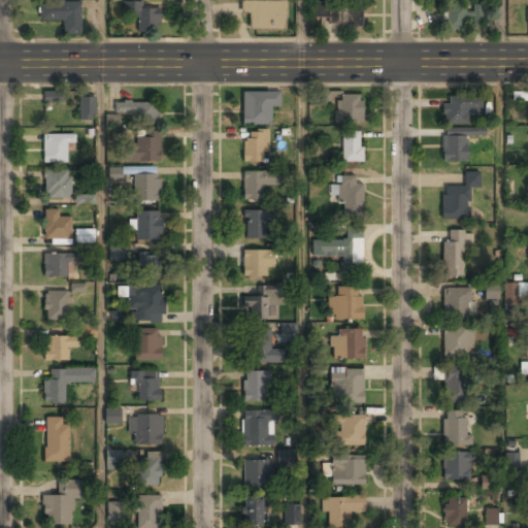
[(286,0),(240,0),(240,13),(250,13),(250,30),(286,30),(286,0)]
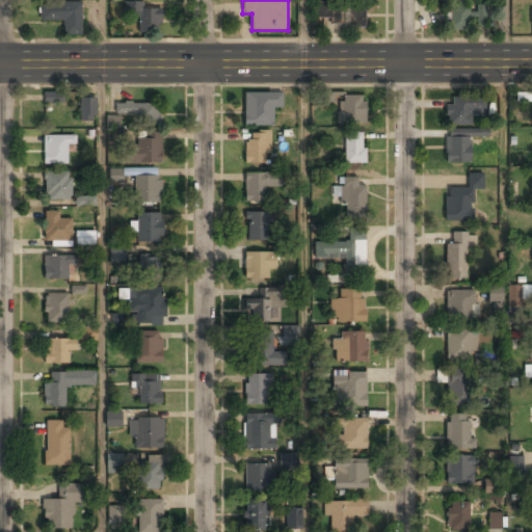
[(62,21),(62,33),(80,33),(80,2),(37,2),(37,21),(62,21)]
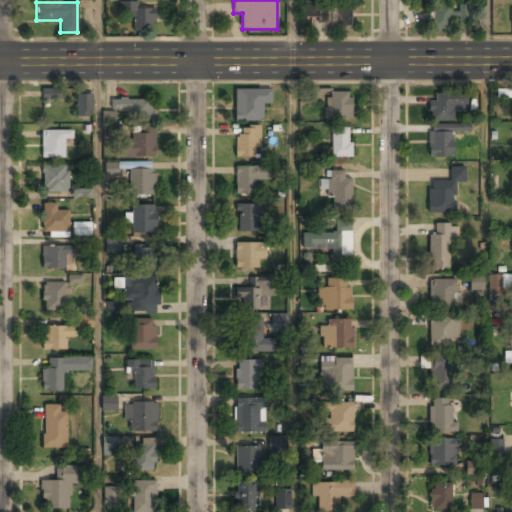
[(132,31),(154,31),(154,7),(136,7),(136,3),(123,3),(123,16),(132,16),(132,31)]
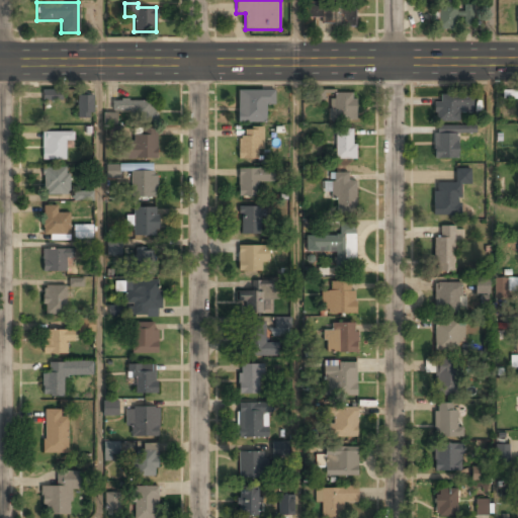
[(307,23),(354,24),(354,6),(307,5),(307,23)]
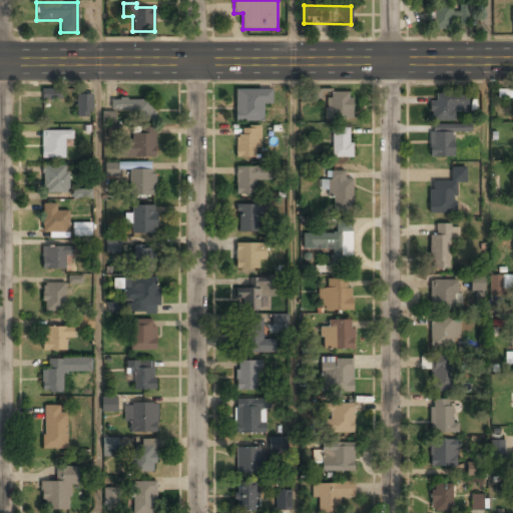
[(433,28),(452,28),(452,6),(433,6),(433,28)]
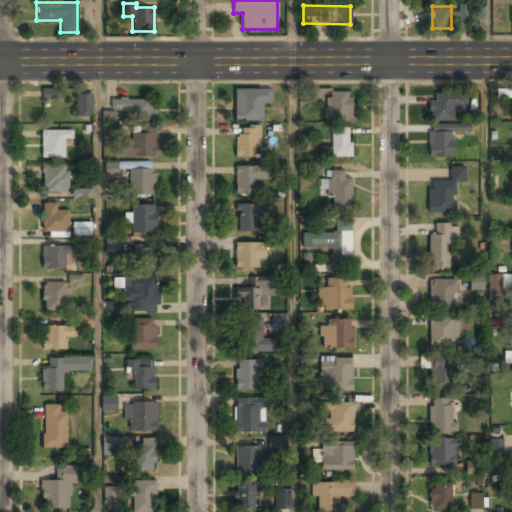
[(458,24),(467,24),(467,6),(458,6),(458,24)]
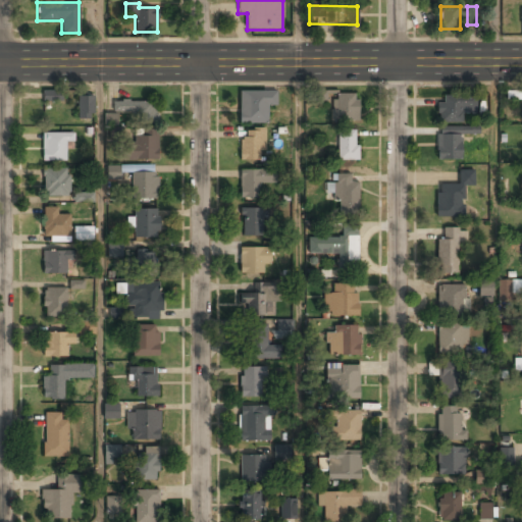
[(43,90),(43,102),(62,101),(62,90),(43,90)]
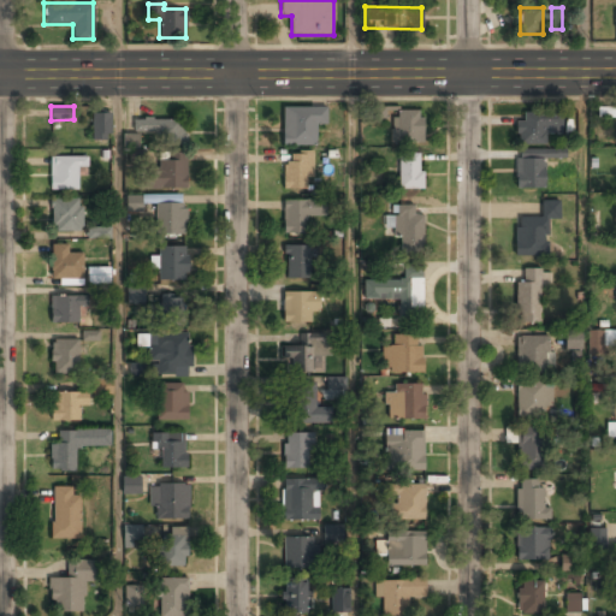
[(615,106),(597,106),(597,117),(615,117),(615,106)]
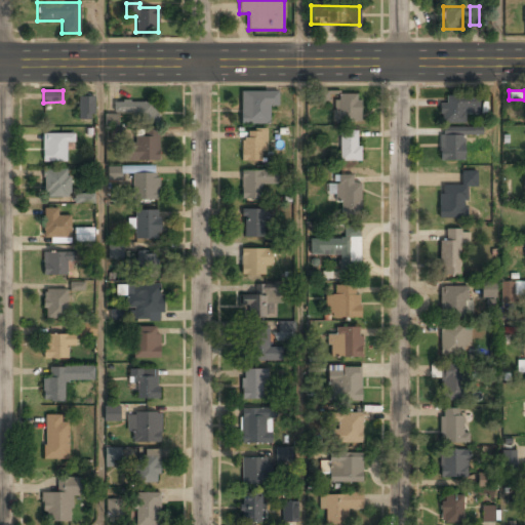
[(240,91),(240,124),(269,124),(269,107),(277,107),(277,91),(240,91)]
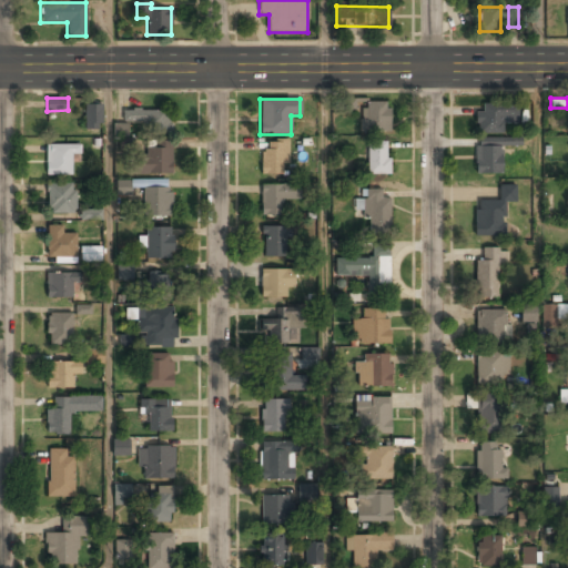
[(361,131),(391,131),(391,102),(361,102),(361,131)]
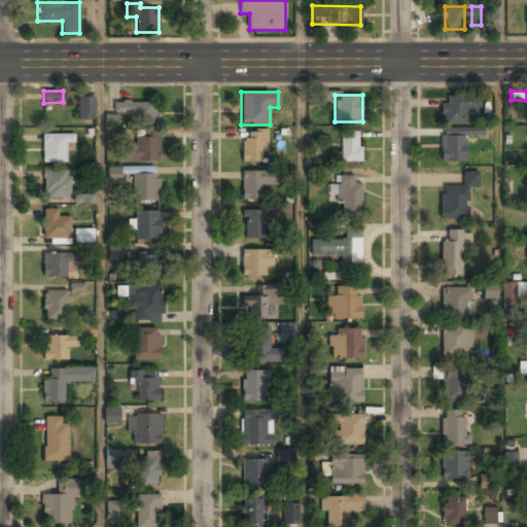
[(94,97),(77,97),(77,119),(94,119),(94,97)]
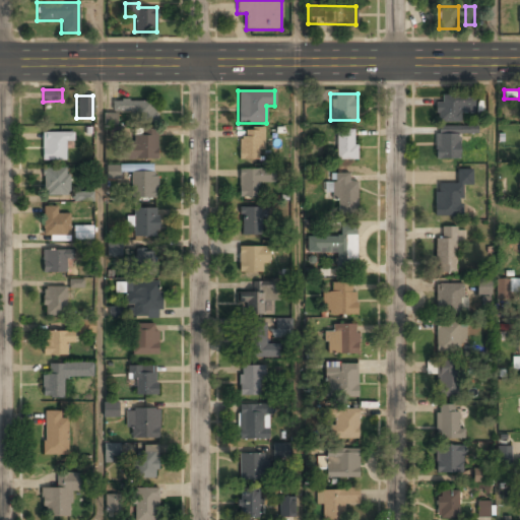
[(472,95),(437,95),(438,121),(459,120),(459,107),(473,107),(472,95)]
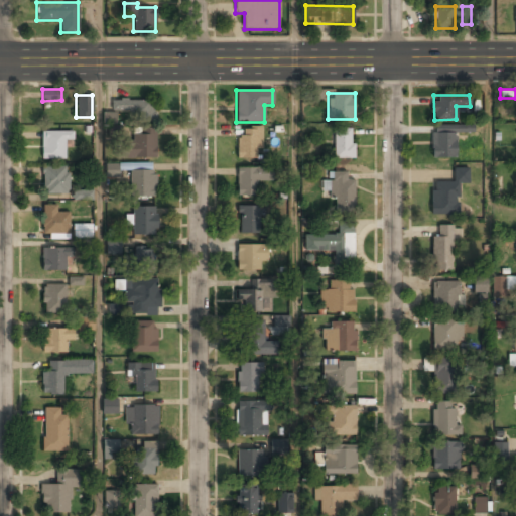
[(112,100),(112,111),(131,111),(131,121),(155,121),(155,100),(112,100)]
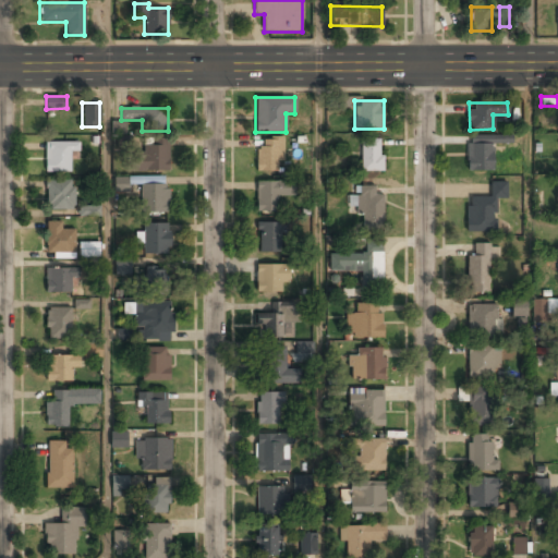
[(111,136),(125,136),(125,121),(112,121),(111,136)]
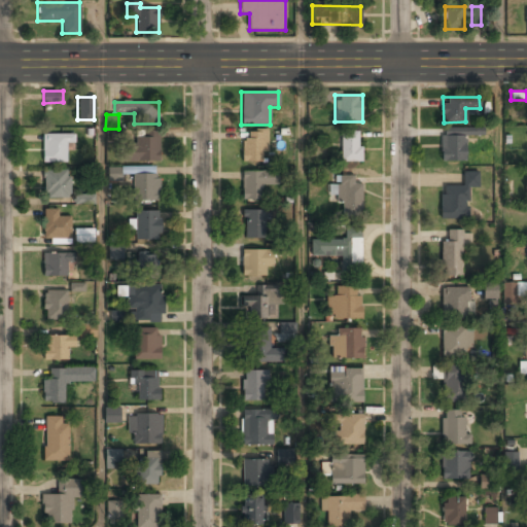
[(484,127),(442,127),(442,161),(466,161),(466,136),(484,136),(484,127)]
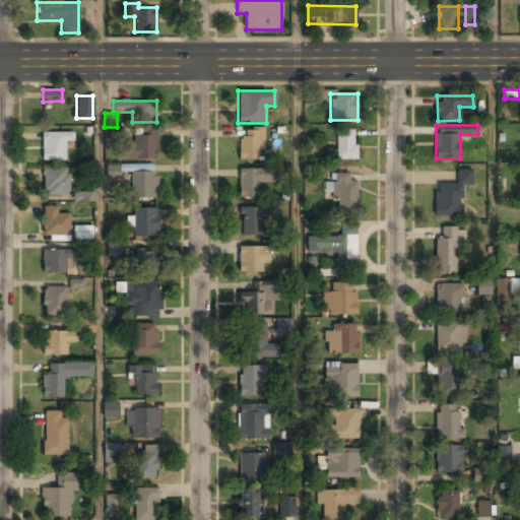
[(263,129),(240,129),(240,159),(263,159),(263,129)]
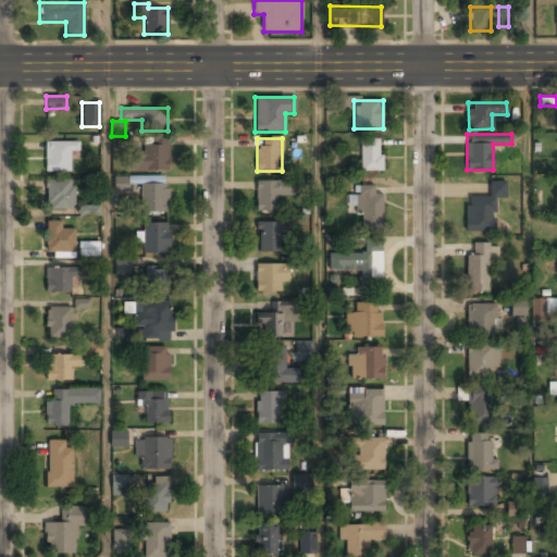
[(168,139),(137,139),(137,171),(168,171),(168,139)]
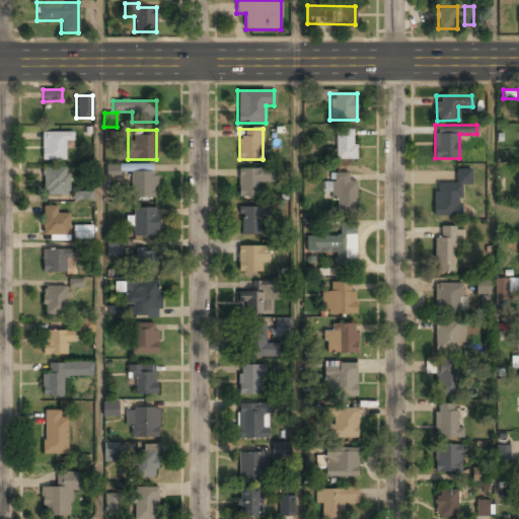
[(336,130),(336,160),(356,160),(356,130),(336,130)]
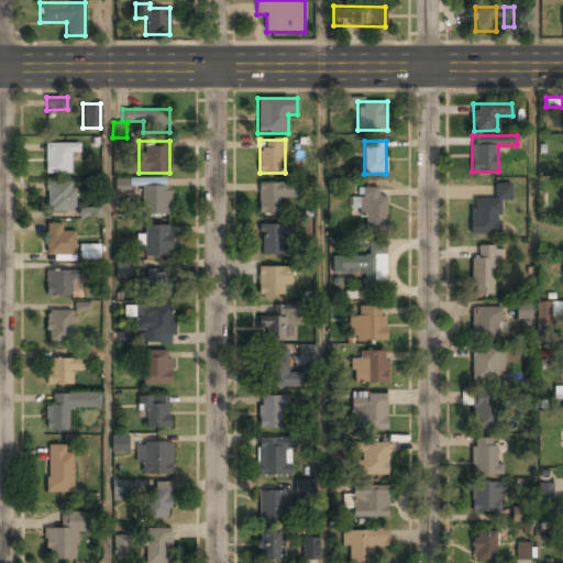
[(45,143),(45,174),(70,174),(70,153),(79,153),(79,143),(45,143)]
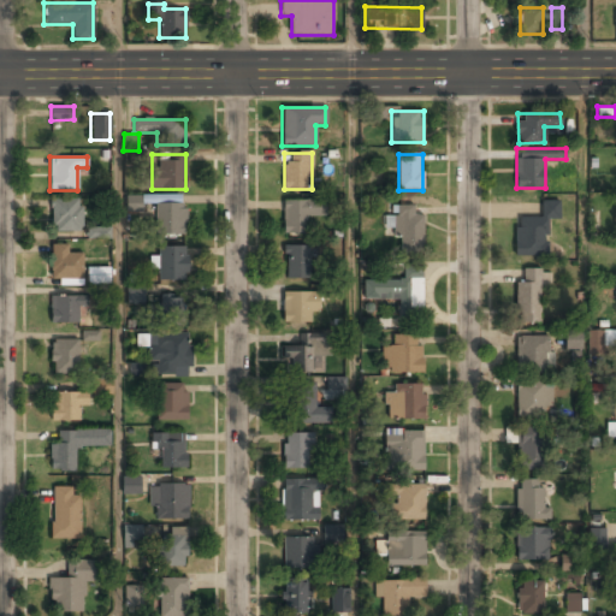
[(142,196),(126,196),(126,212),(142,212),(142,196)]
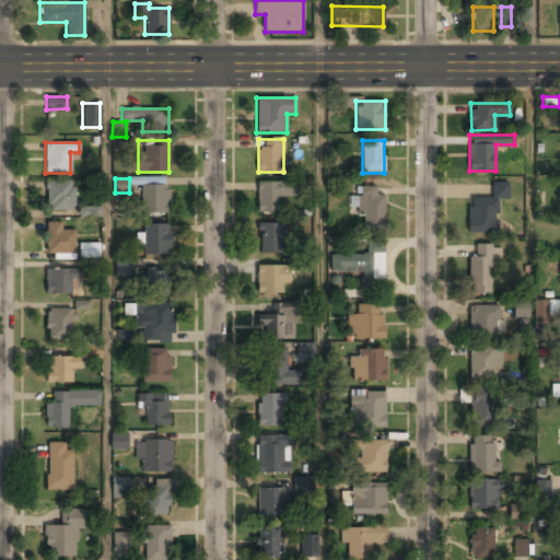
[(46,181),(46,211),(72,211),(72,181),(46,181)]
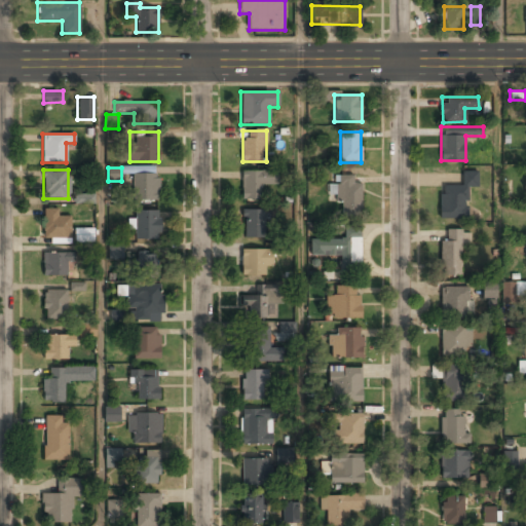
[(242,198),(262,198),(262,188),(271,188),(271,170),(242,170),(242,198)]
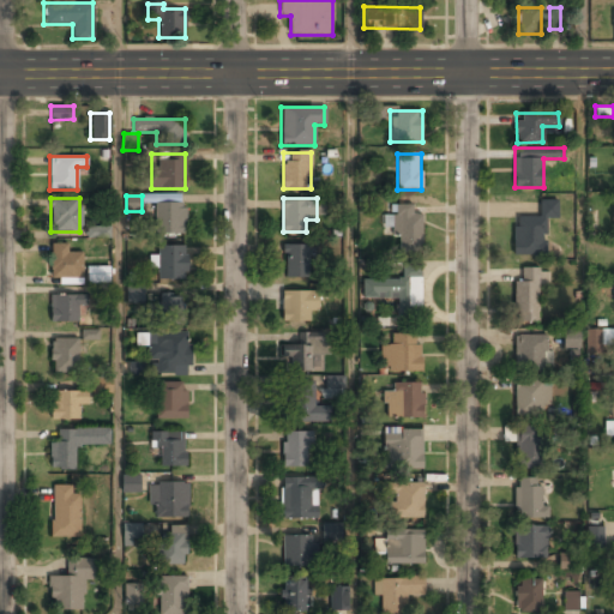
[(185,235),(185,202),(155,202),(155,235),(185,235)]
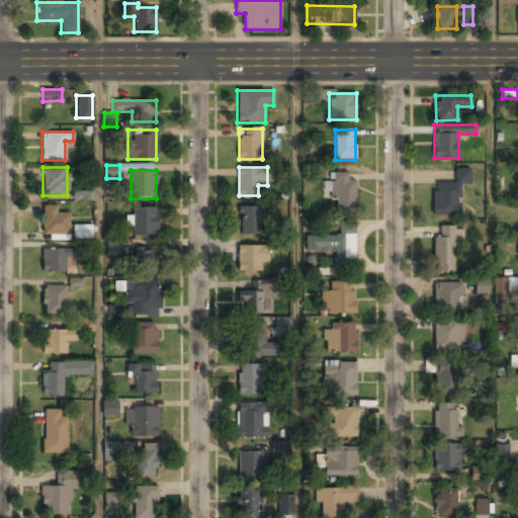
[(459,212),(459,184),(469,184),(469,170),(455,170),(455,182),(433,182),(433,213),(459,212)]
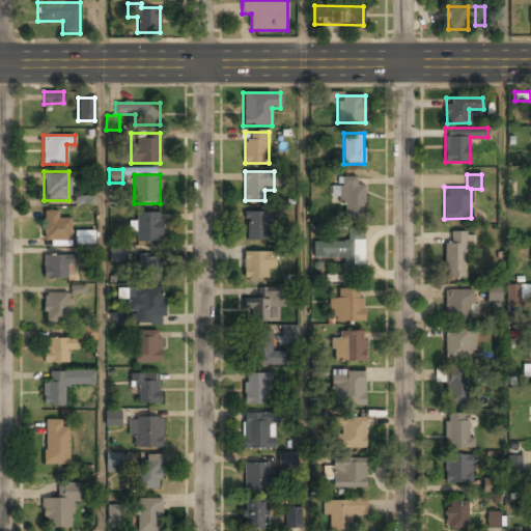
[(365,185),(357,185),(357,177),(341,177),(341,219),(365,219),(365,185)]
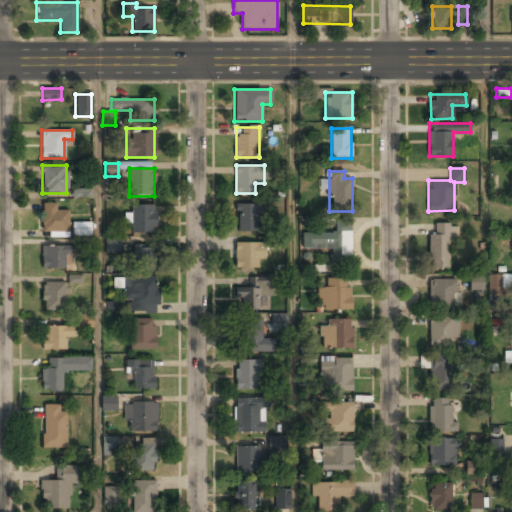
[(72,198),(92,199),(92,189),(73,188),(72,198)]
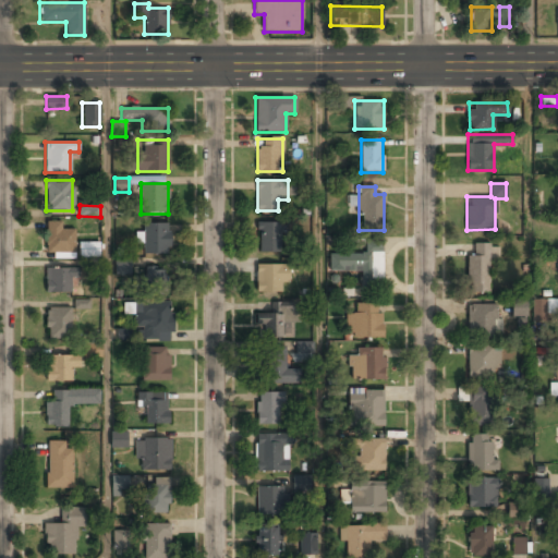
[(61,230),(61,220),(46,220),(46,253),(74,253),(74,230),(61,230)]
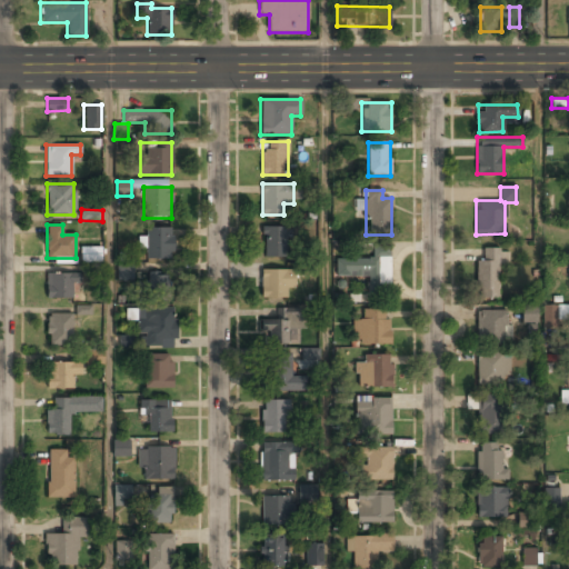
[(263,257),(285,257),(285,226),(263,226),(263,257)]
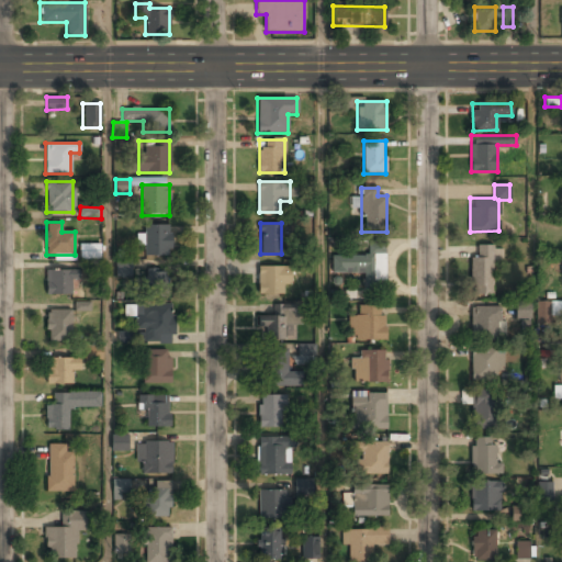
[(169,226),(143,226),(143,257),(169,257),(169,226)]
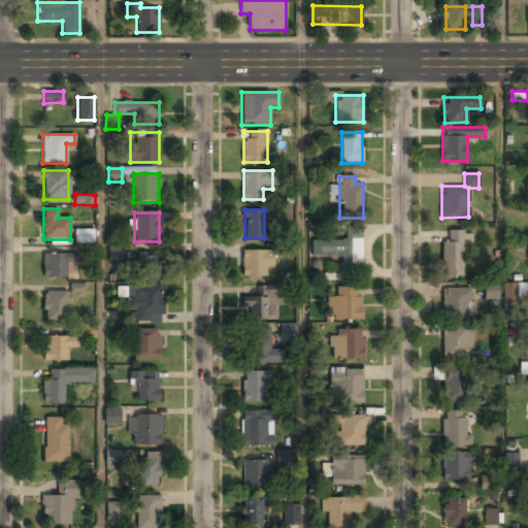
[(361,228),(344,228),(344,240),(311,240),(311,257),(341,256),(342,271),(362,270),(361,228)]
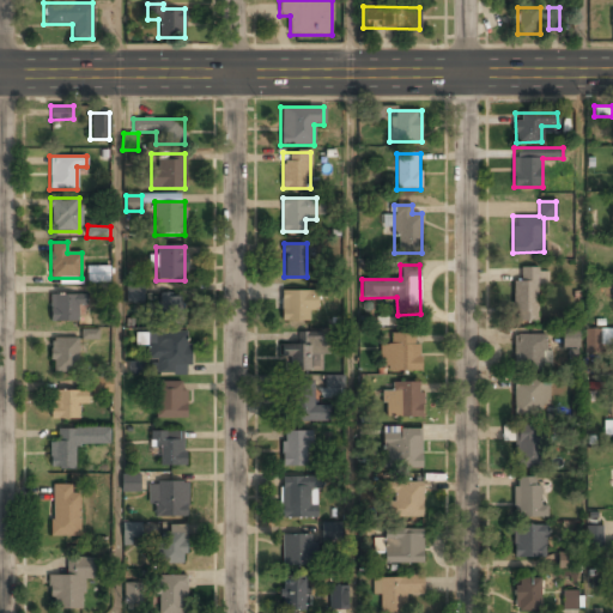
[(86,283),(109,283),(109,266),(87,266),(86,283)]
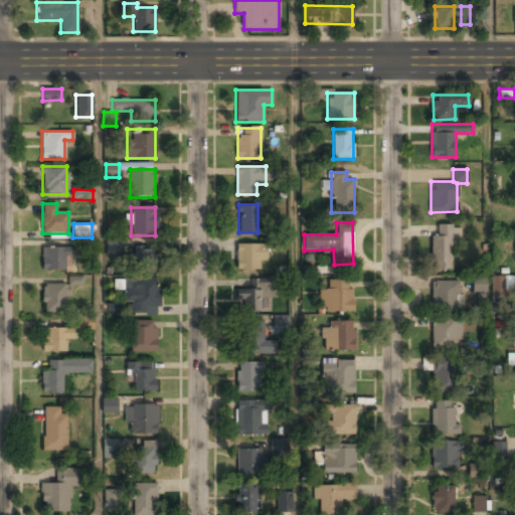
[(432,271),(453,271),(453,224),(432,224),(432,271)]
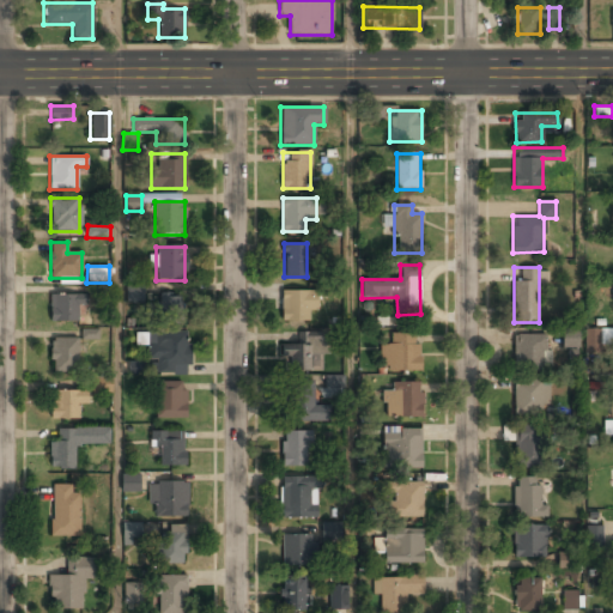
[(144,302),(144,285),(126,285),(126,302),(144,302)]
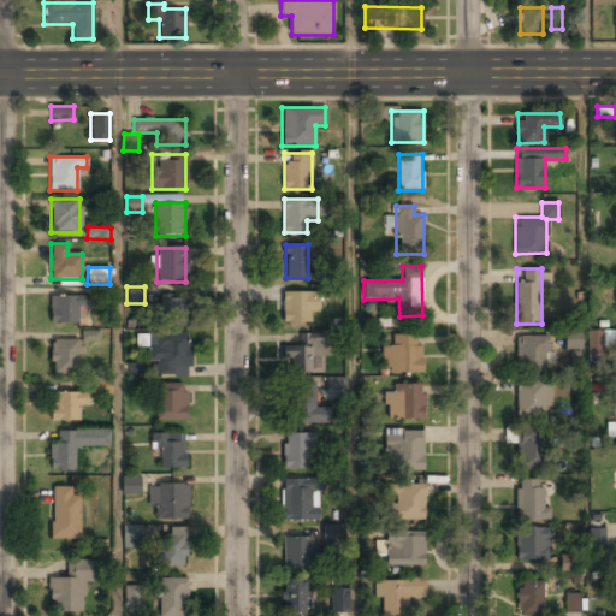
[(315,292),(283,292),(283,324),(315,324),(315,292)]
